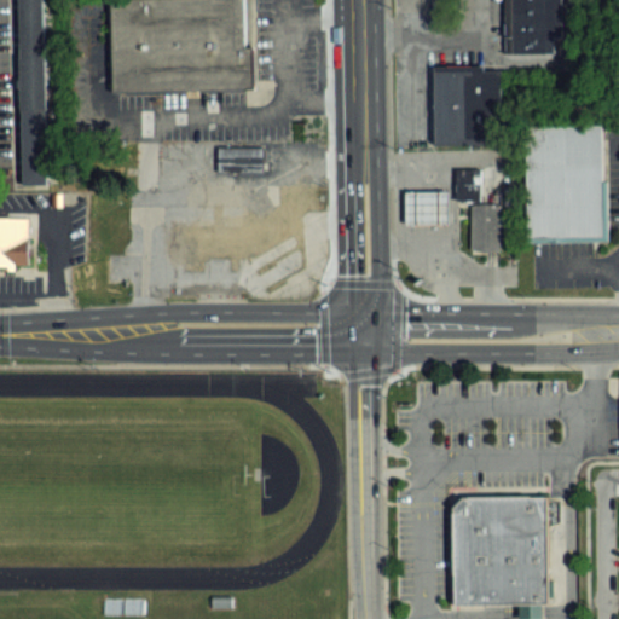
[(42,0),(47,184),(22,184),(17,0),(42,0)]
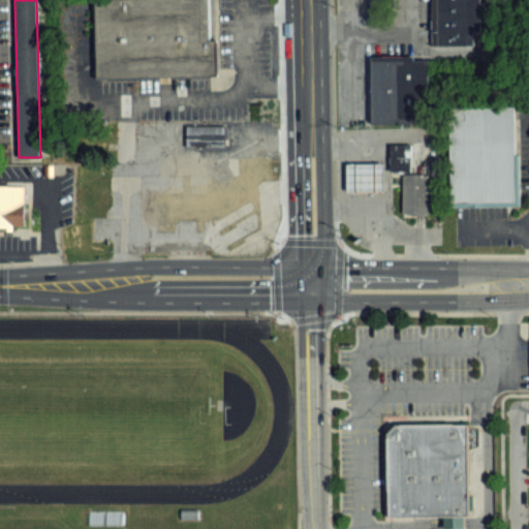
[(96,78),(95,0),(209,0),(210,41),(217,40),(218,74),(96,78)]
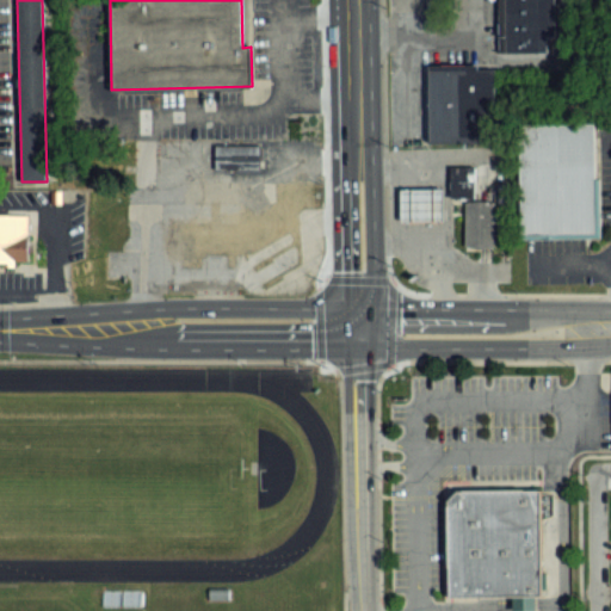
[(498,51),(497,0),(551,0),(553,51),(498,51)]
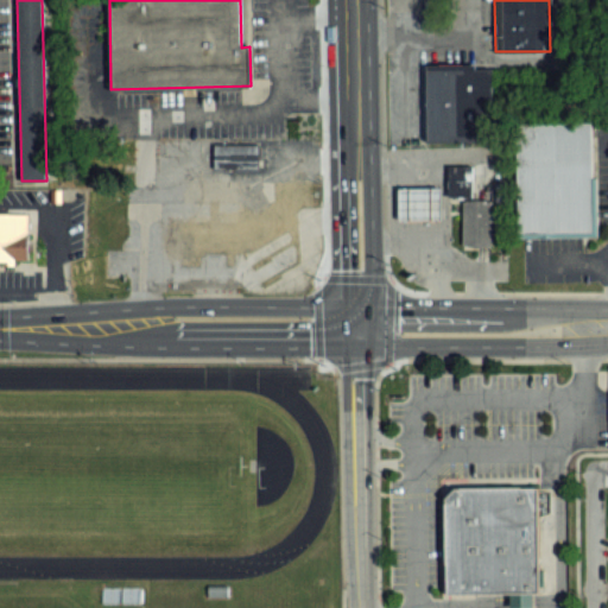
[(491,139),(426,139),(425,67),(491,67),(491,139)]
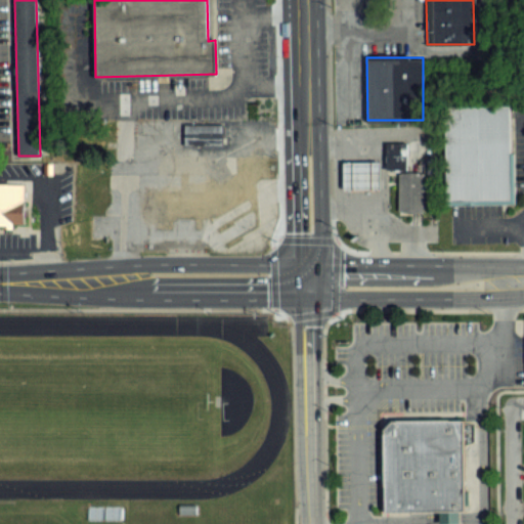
[(509,104),(510,203),(445,204),(443,105),(509,104)]
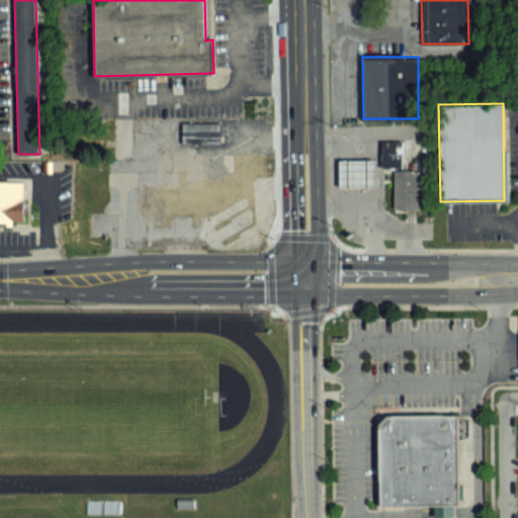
[(181,123),(181,145),(222,145),(222,123),(181,123)]
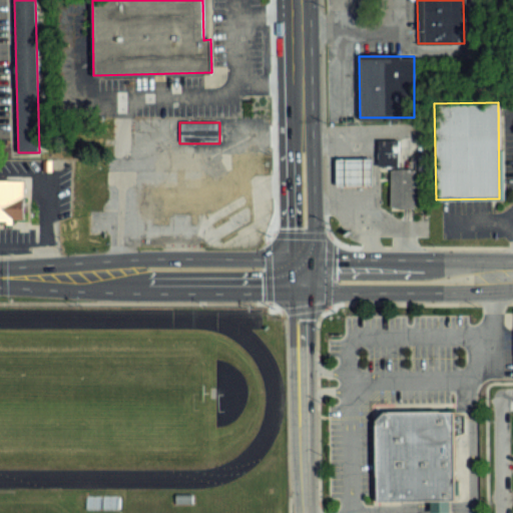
[(397,164),(377,164),(377,138),(397,138),(397,164)]
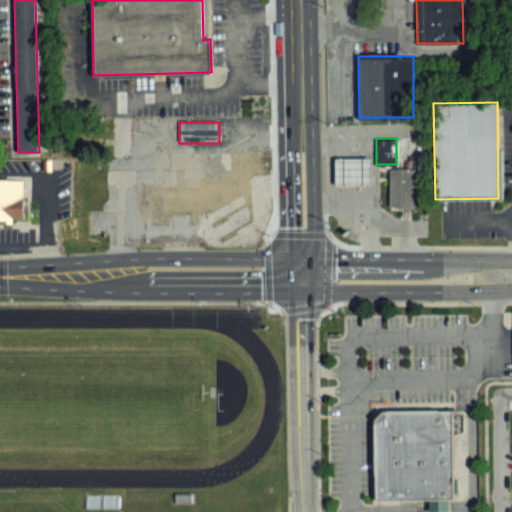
[(335,185),(335,158),(357,158),(370,158),(370,185),(357,185),(335,185)]
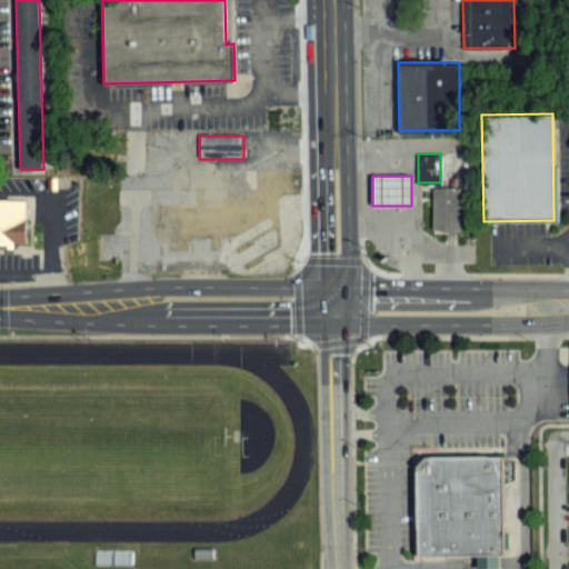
[(431,228),(431,187),(458,187),(458,197),(465,197),(465,217),(458,217),(458,228),(431,228)]
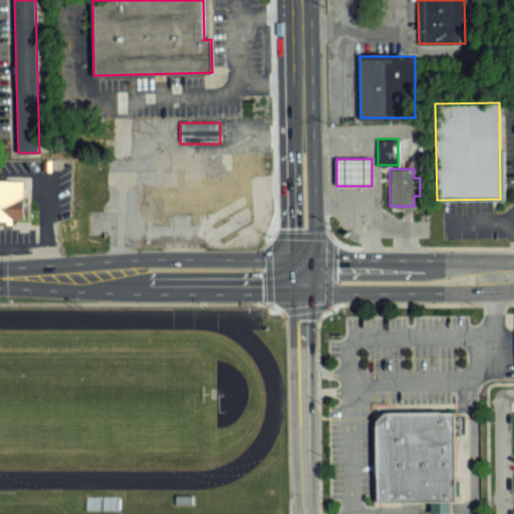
[(23,219),(0,219),(0,180),(23,180),(23,219)]
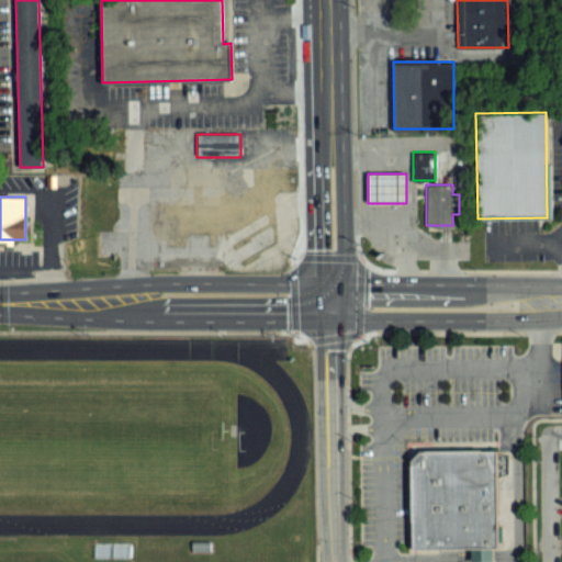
[(497,549),(413,549),(412,464),(424,451),(496,451),(497,549)]
